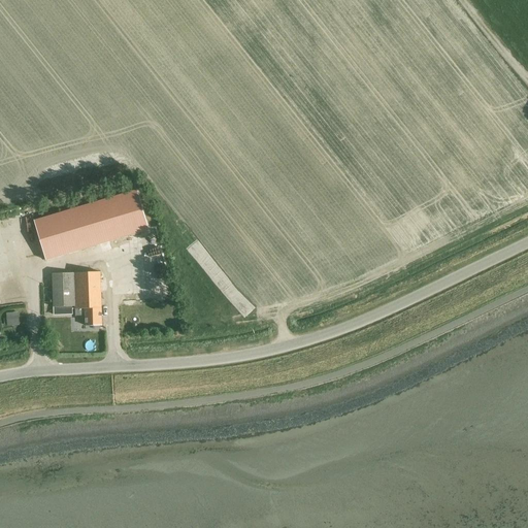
[(58,213),(69,254),(149,230),(137,190),(58,213)]
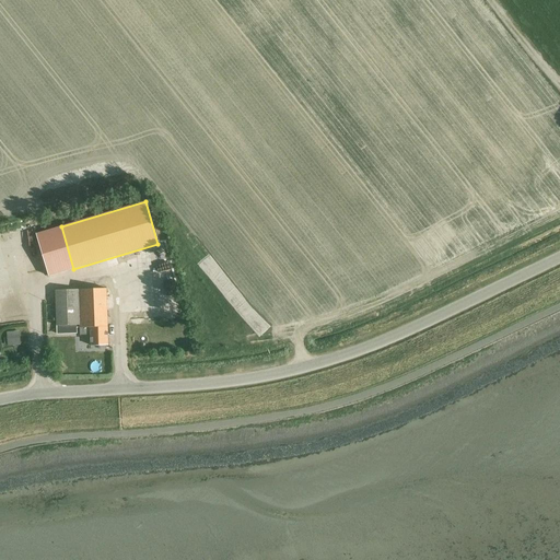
[(28,225),(31,236),(38,235),(37,224),(28,225)]
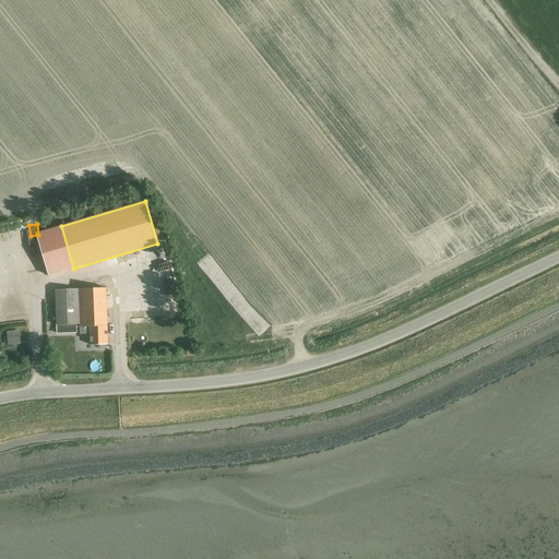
[(22,239),(19,228),(4,233),(8,242),(22,239)]
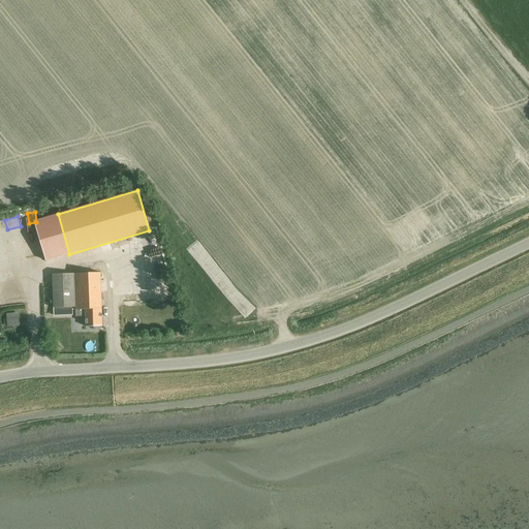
[(146,277),(146,284),(146,290),(168,289),(168,272),(156,272),(156,277),(146,277)]
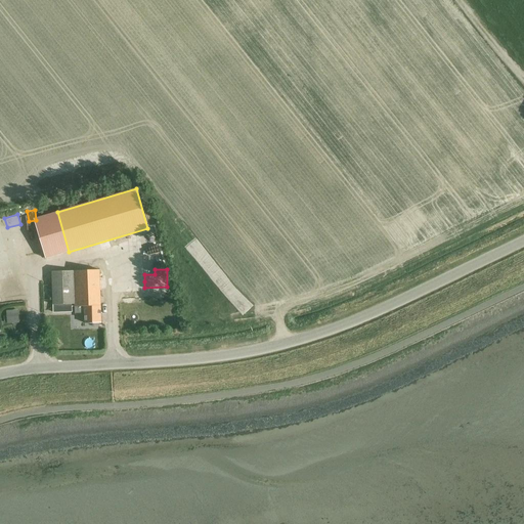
[(85,323),(100,323),(98,270),(52,272),(53,313),(72,312),(71,307),(84,307),(85,323)]
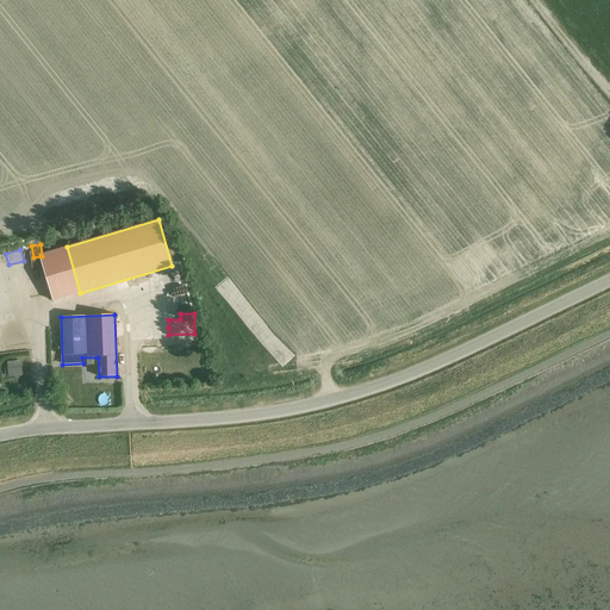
[(17,362),(7,362),(8,377),(18,375),(17,362)]
